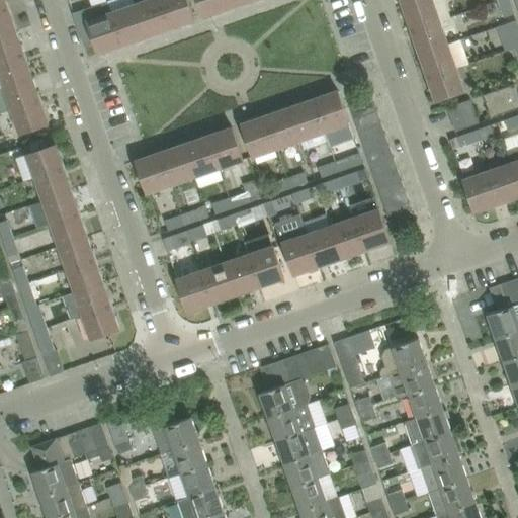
[(0,0),(0,11),(9,8),(6,0),(0,0)]
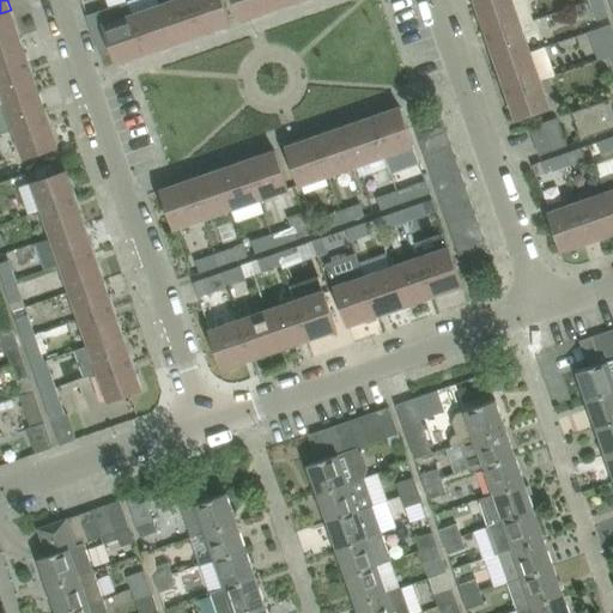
[(202,34),(190,0),(175,0),(162,5),(175,43),(202,34)]
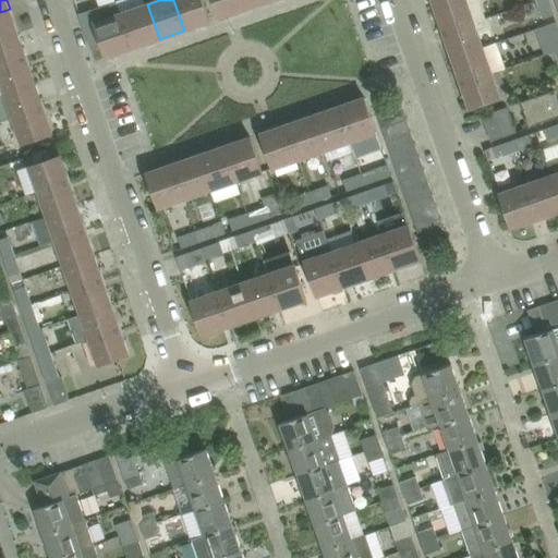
[(210,22),(203,0),(173,0),(184,31),(210,22)]
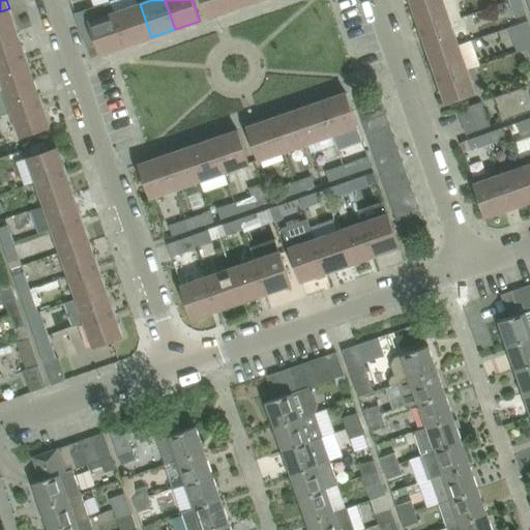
[(235,8),(232,0),(204,0),(210,17),(235,8)]
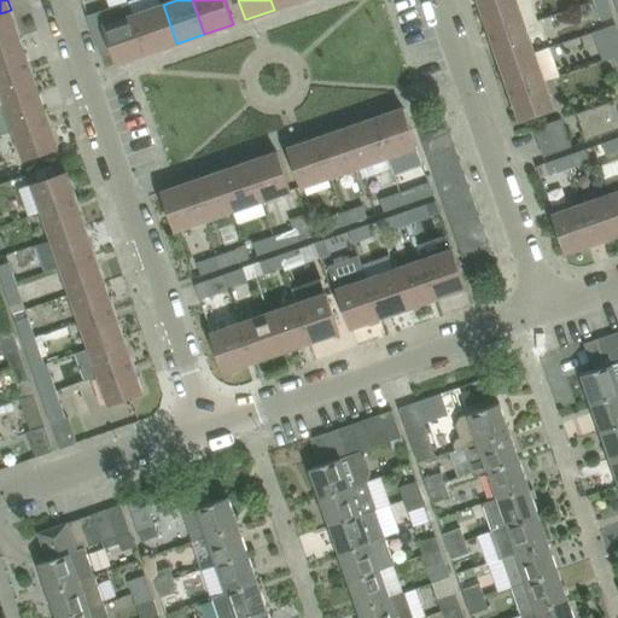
[(512,0),(479,0),(483,10),(512,0)]
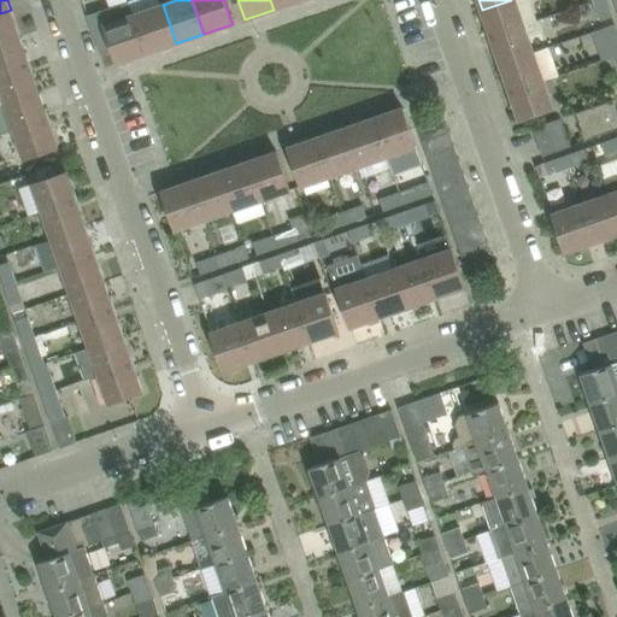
[(526,25),(516,0),(511,0),(482,10),(492,37),(526,25)]
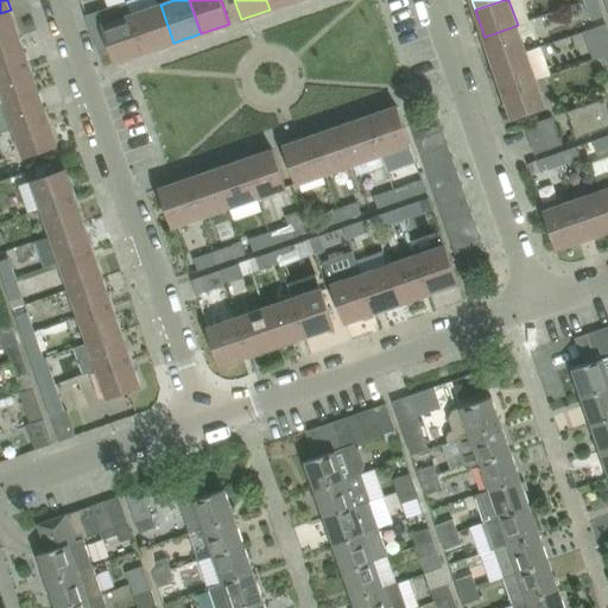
[(597,0),(591,0),(586,2),(591,20),(603,16),(597,0)]
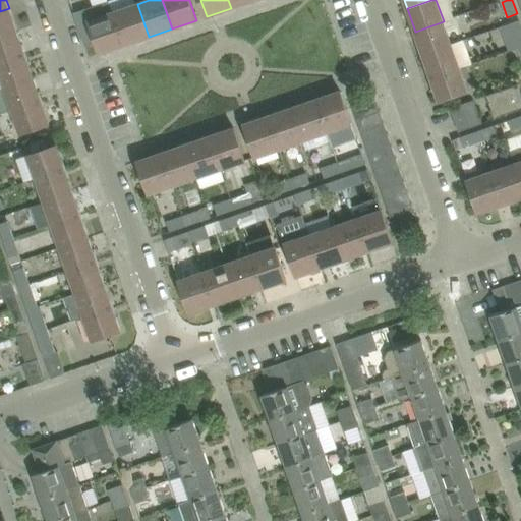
[(110,2),(75,13),(87,45),(97,42),(101,53),(124,45),(113,12),(110,2)]
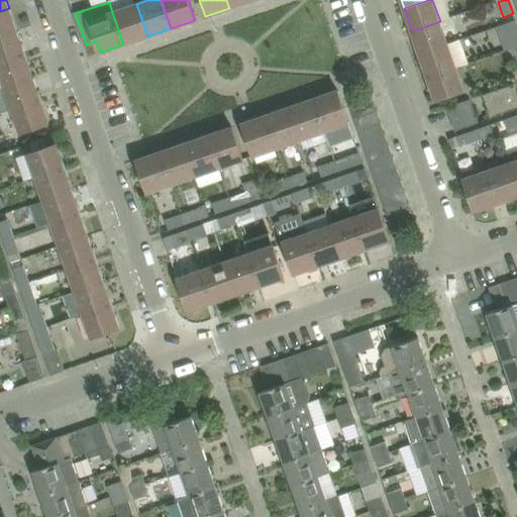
[(147,36),(136,4),(112,12),(123,44),(147,36)]
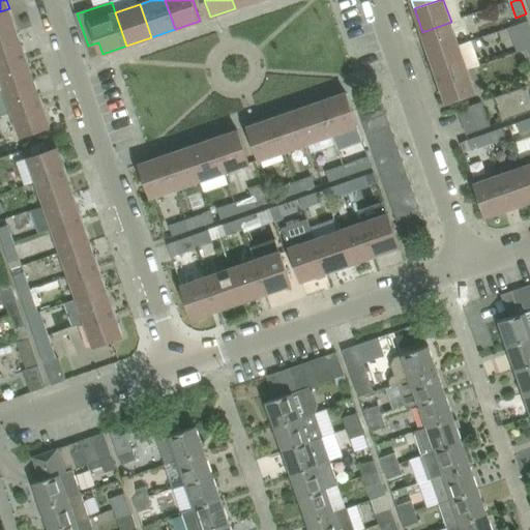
[(0,37),(18,32),(9,8),(0,11),(0,37)]
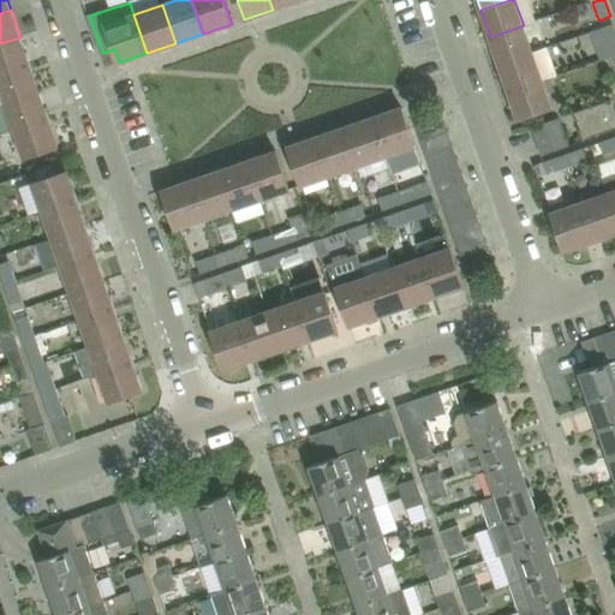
[(524,25),(490,37),(500,65),(533,53),(524,25)]
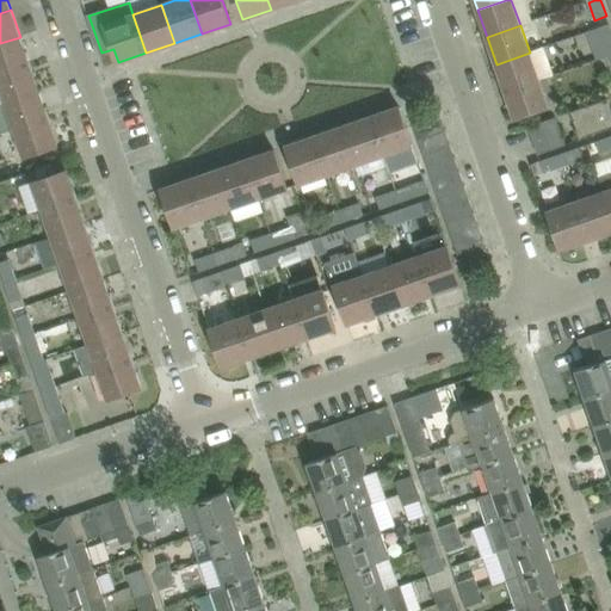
[(610,35),(591,42),(597,59),(605,55),(610,53),(610,35)]
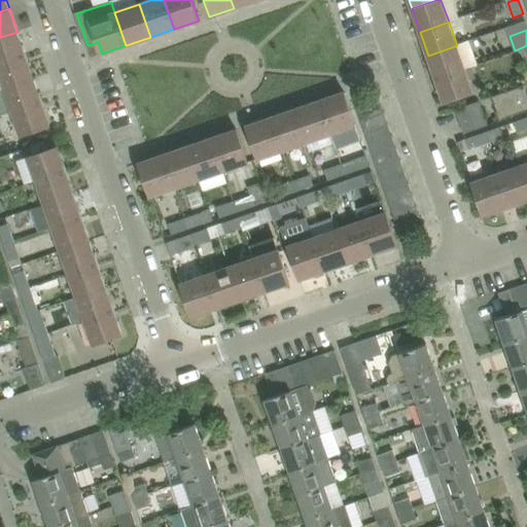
[(0,64),(26,56),(18,32),(0,37),(0,64)]
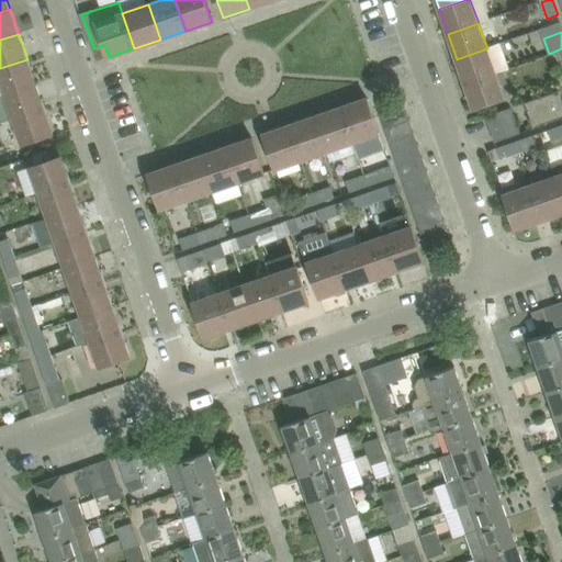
[(508,67),(501,44),(487,48),(457,59),(465,83),(496,74),(503,70),(503,69),(508,67)]
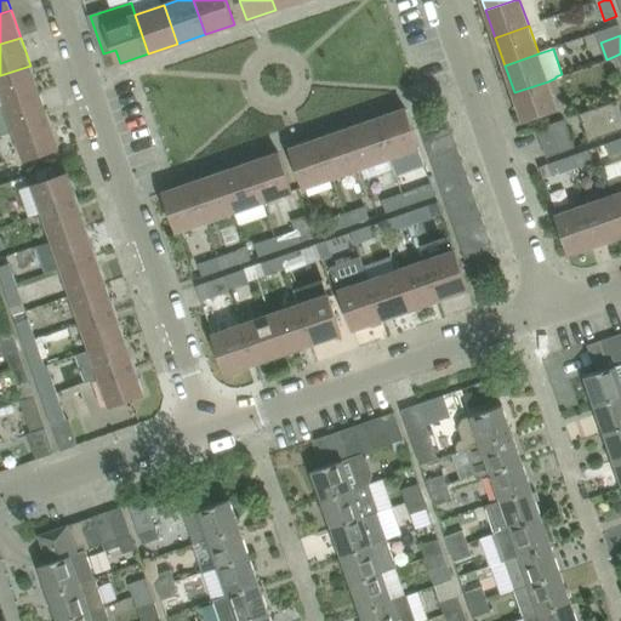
[(40,92),(30,66),(0,75),(0,85),(6,104),(40,92)]
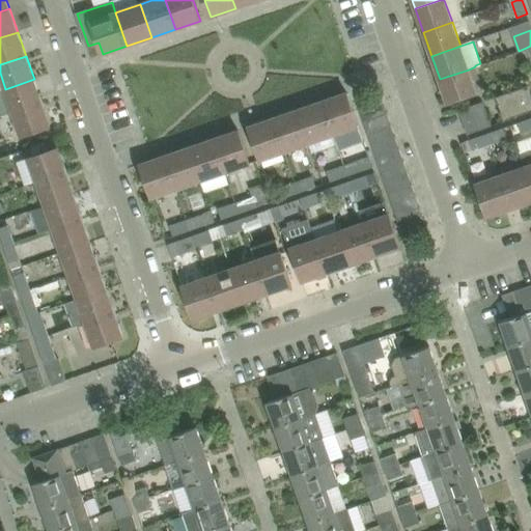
[(448,103),(477,92),(469,70),(440,79),(448,103)]
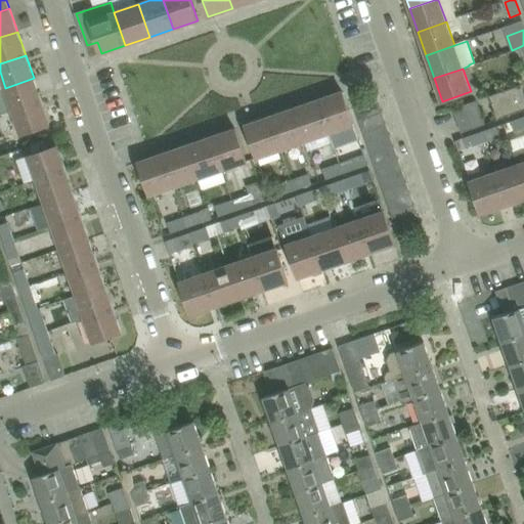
[(42,101),(34,78),(5,88),(13,111),(42,101)]
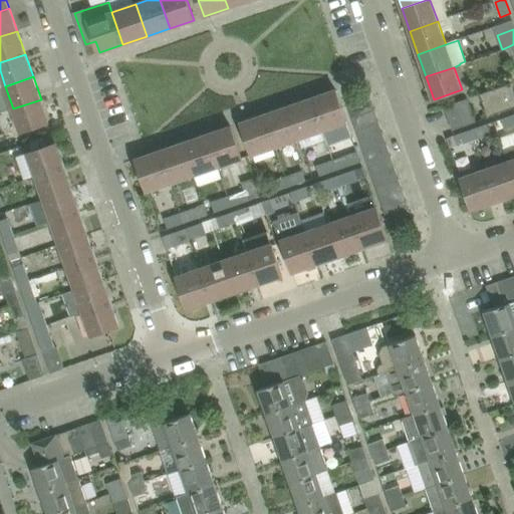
[(513,91),(511,83),(480,94),(487,114),(513,105),(513,91)]
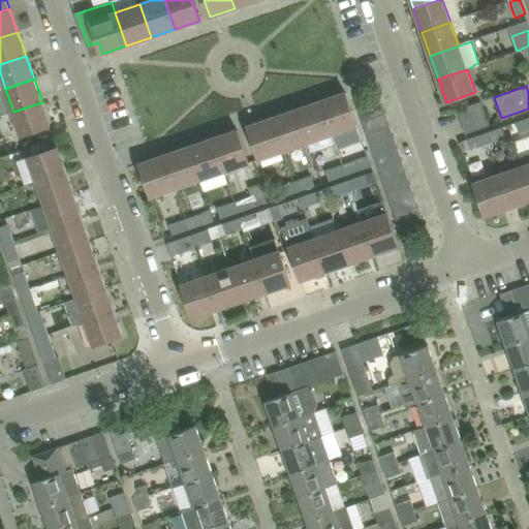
[(358,125),(345,92),(321,100),(333,133),(358,125)]
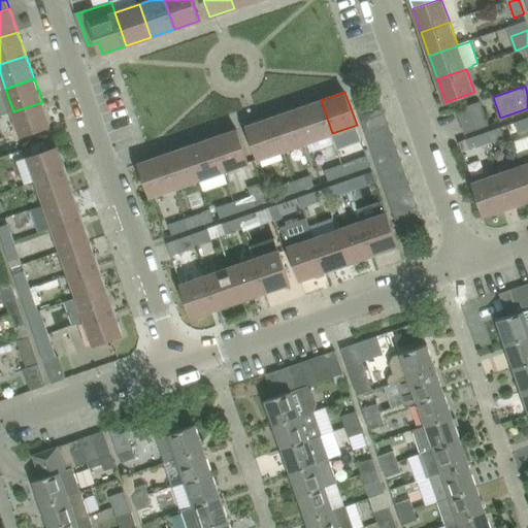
[(332,133),(321,100),(297,108),(308,142),(311,152),(335,143),(332,133)]
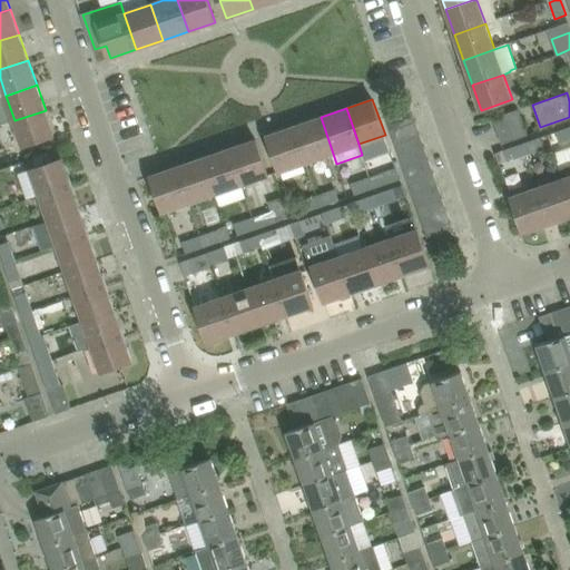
[(415,121),(411,108),(385,117),(391,130),(415,121)]
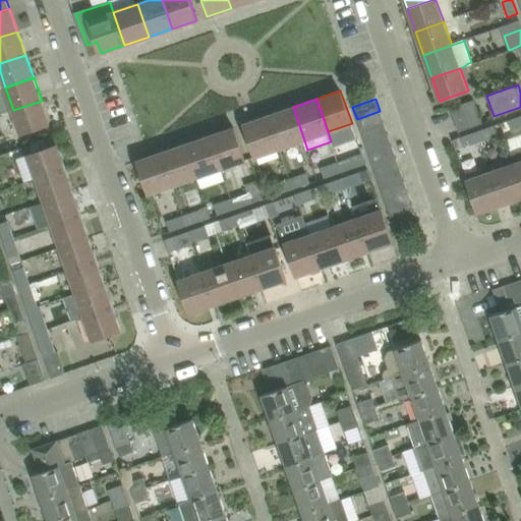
[(49,124),(42,101),(13,110),(21,133),(49,124)]
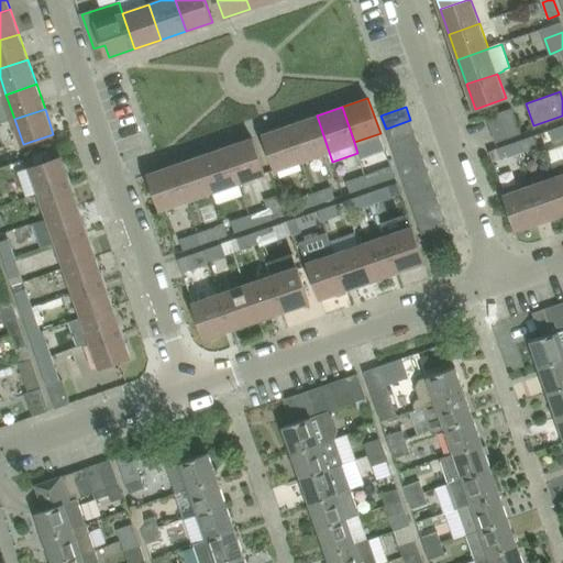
[(516,121),(511,109),(487,118),(492,130),(516,121)]
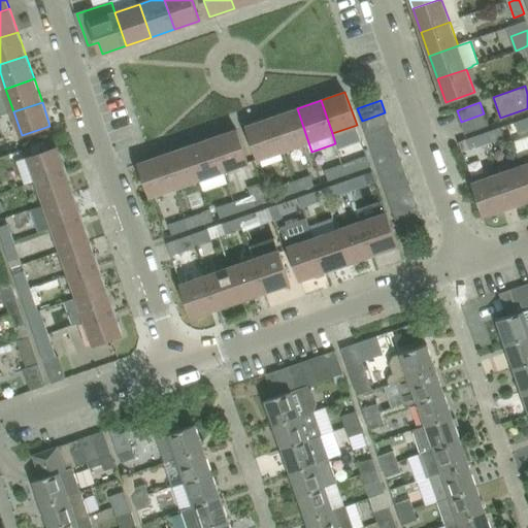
[(308,142),(297,108),(272,117),(284,151),(308,142)]
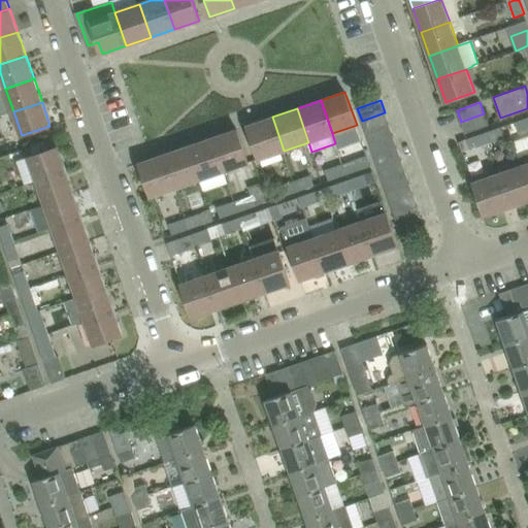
[(389,124),(385,112),(362,121),(366,132),(389,124)]
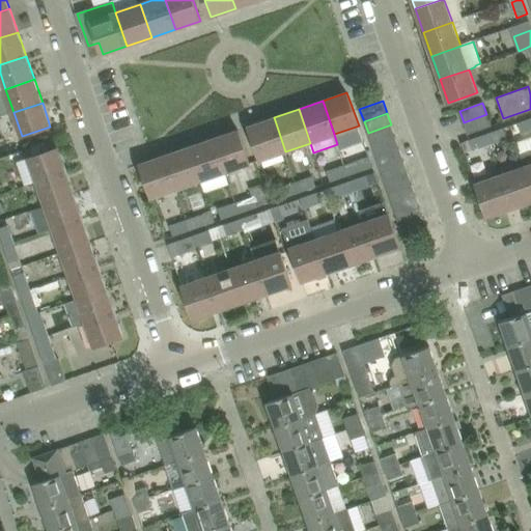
[(491,127),(486,114),(464,122),(468,135),(491,127)]
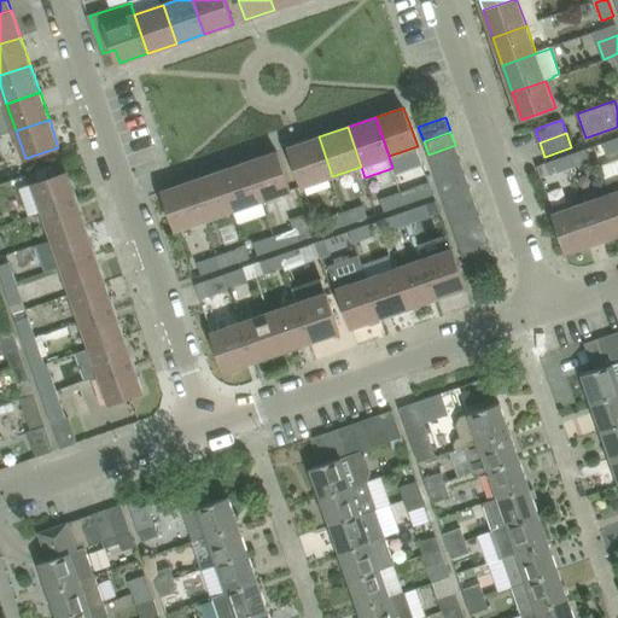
[(332,176),(319,136),(291,146),(304,186),(332,176)]
